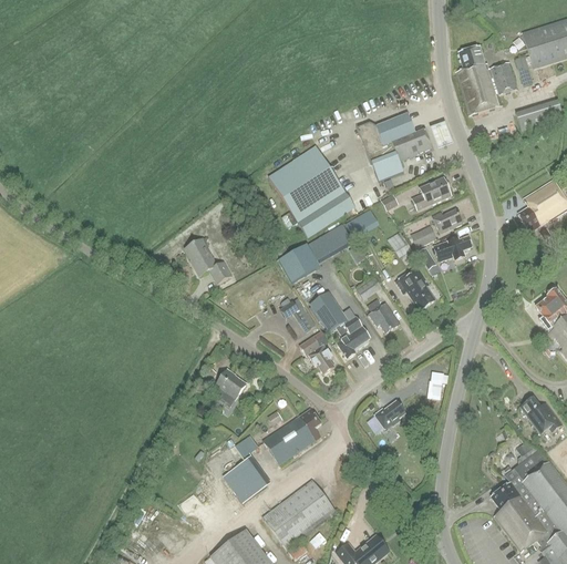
[(534,68),(566,57),(566,18),(523,32),(534,68)]
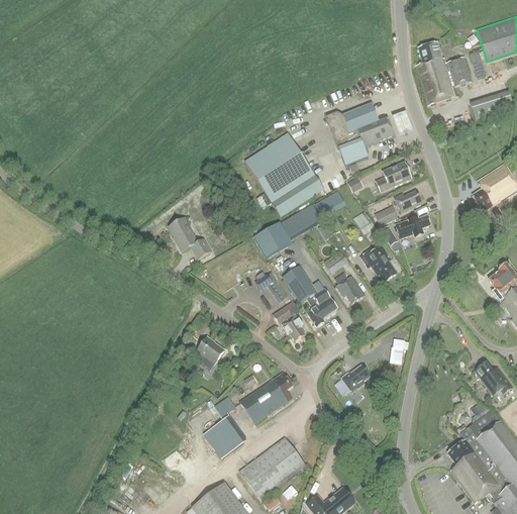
[(474,33),(469,37),(474,43),(479,40),(474,33)]
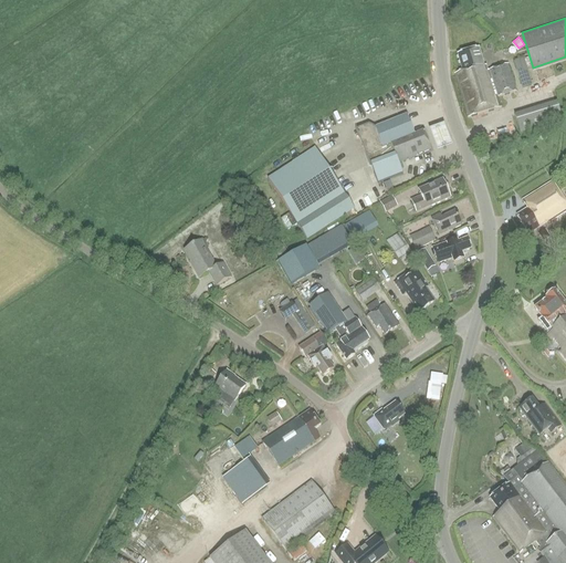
[(498,94),(516,89),(509,61),(488,68),(485,63),(483,63),(478,45),(458,52),(463,69),(454,72),(468,115),(501,105),(498,94)]
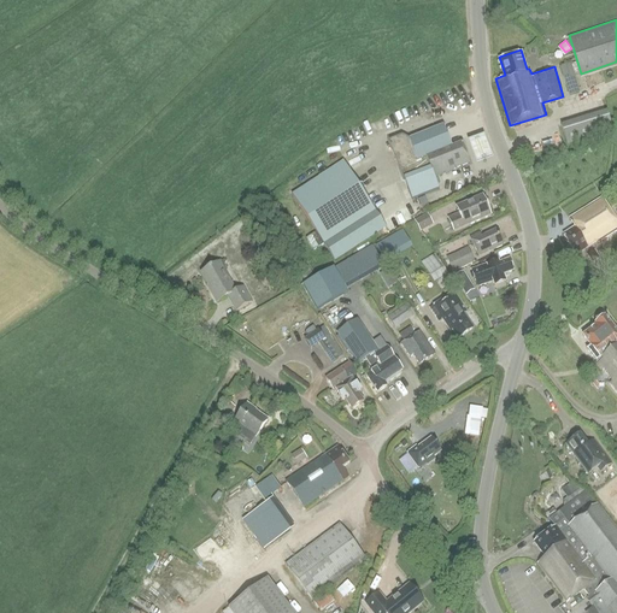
[(571,60),(560,64),(570,93),(580,89),(574,70),(577,69),(575,60),(571,62),(571,60)]
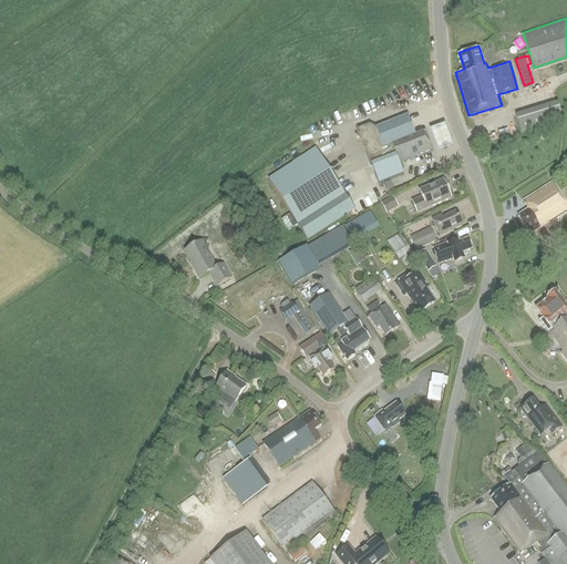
[(564,116),(558,100),(515,113),(521,130),(564,116)]
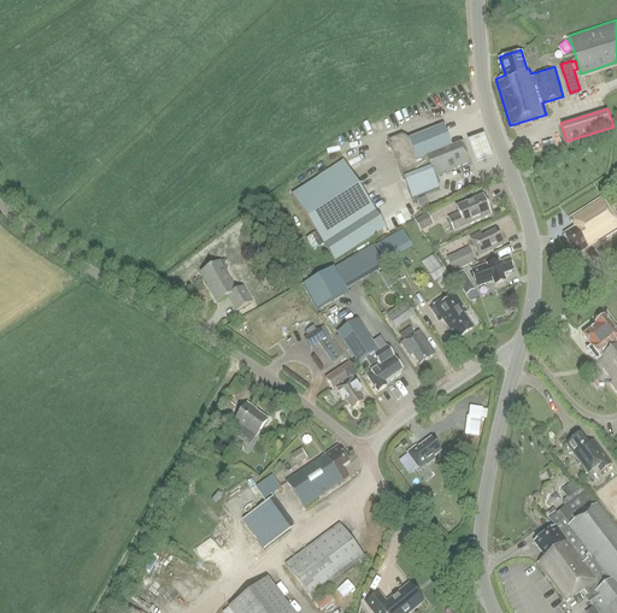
[(403,134),(388,139),(404,177),(411,196),(439,187),(435,175),(453,168),(453,166),(470,160),(462,140),(452,143),(444,123),(409,136),(403,134)]
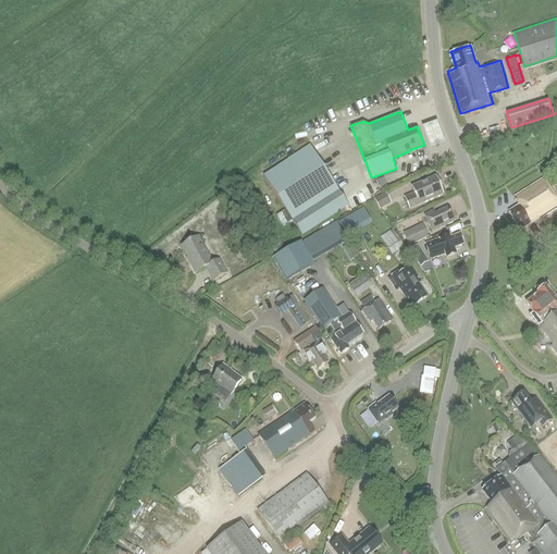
[(263,173),(301,232),(348,201),(310,143),(263,173)]
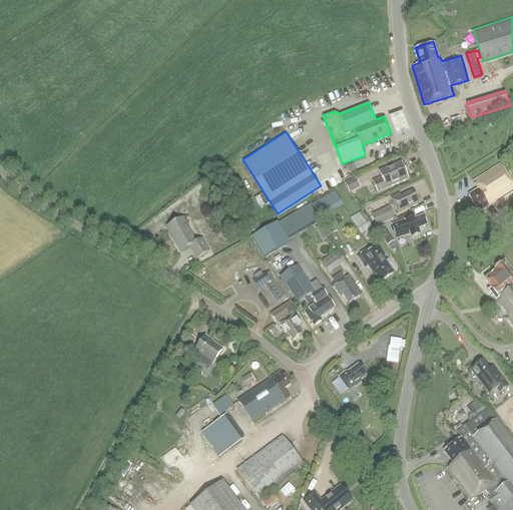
[(378,190),(409,176),(402,160),(380,169),(382,175),(373,179),(378,190)]
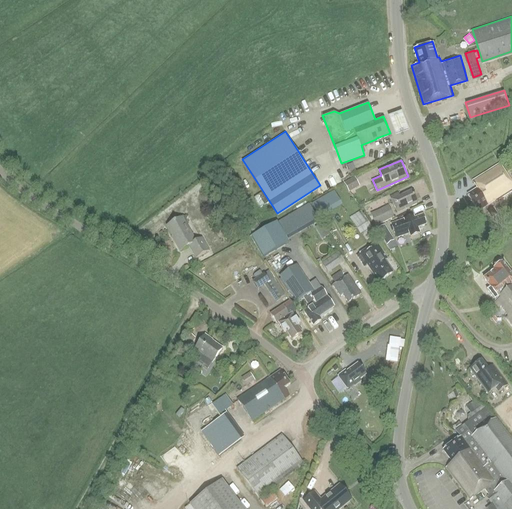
[(498,197),(511,188),(511,181),(499,162),(473,179),(478,187),(467,193),(477,208),(497,195),(498,197)]
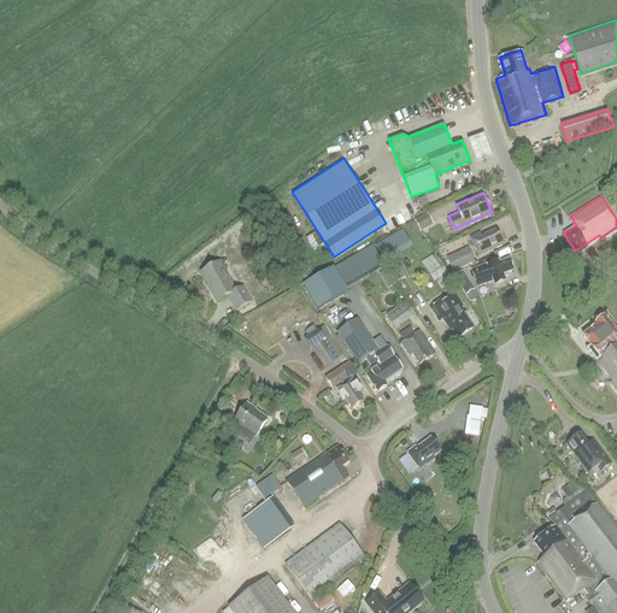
[(415,218),(421,229),(434,222),(427,211),(415,218)]
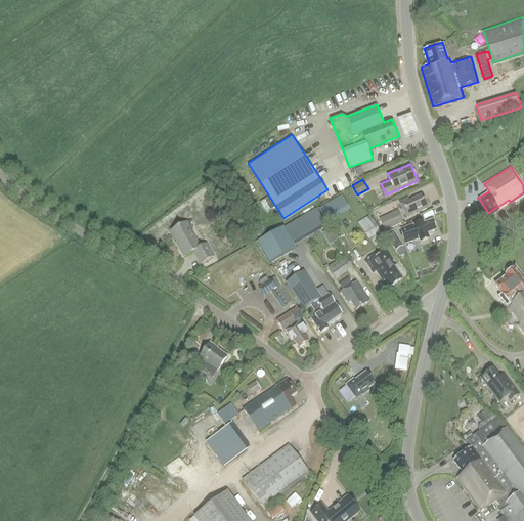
[(407,215),(428,206),(422,192),(409,199),(407,194),(399,199),(407,215)]
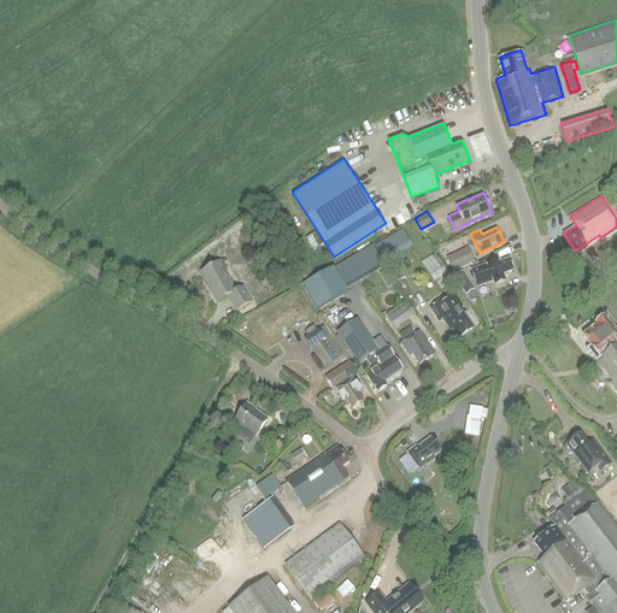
[(336,264),(334,264),(346,286),(385,263),(374,242),(336,264)]
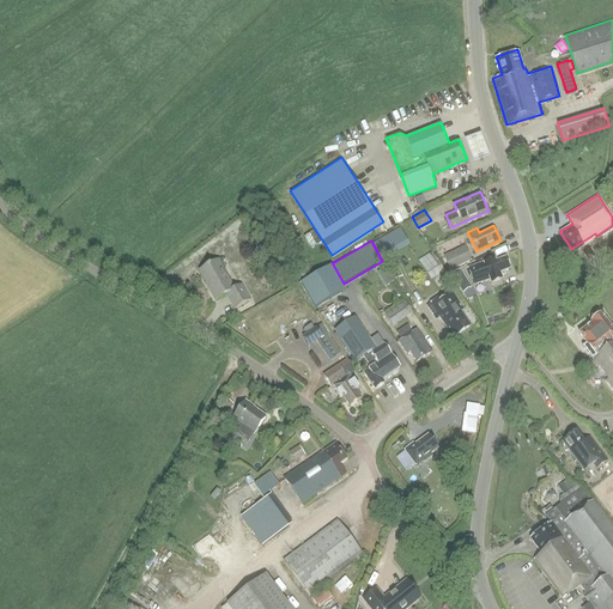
[(465,243),(444,253),(450,267),(472,257),(465,243)]
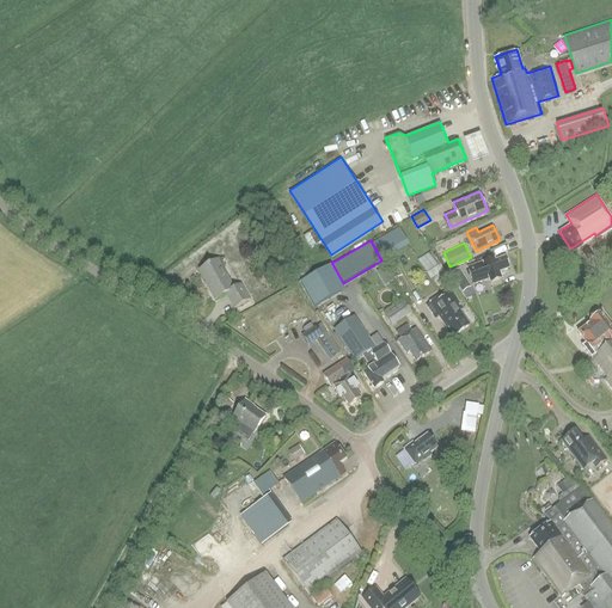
[(583,250),(588,257),(595,253),(589,245),(583,250)]
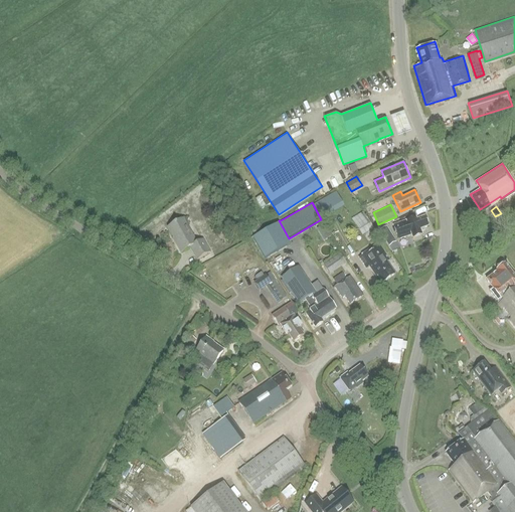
[(363,209),(355,214),(362,225),(370,220),(363,209)]
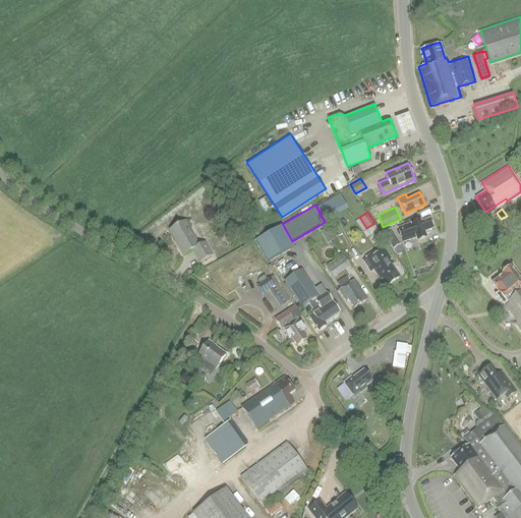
[(429,228),(433,227),(429,218),(421,221),(420,218),(399,226),(403,240),(416,235),(418,239),(426,236),(425,232),(429,231),(429,228)]
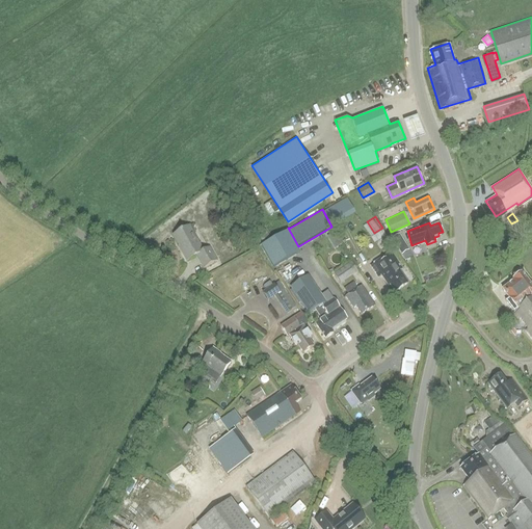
[(196,254),(203,263),(204,266),(217,259),(210,245),(204,249),(189,225),(174,233),(180,244),(181,243),(184,249),(182,249),(187,259),(196,254)]
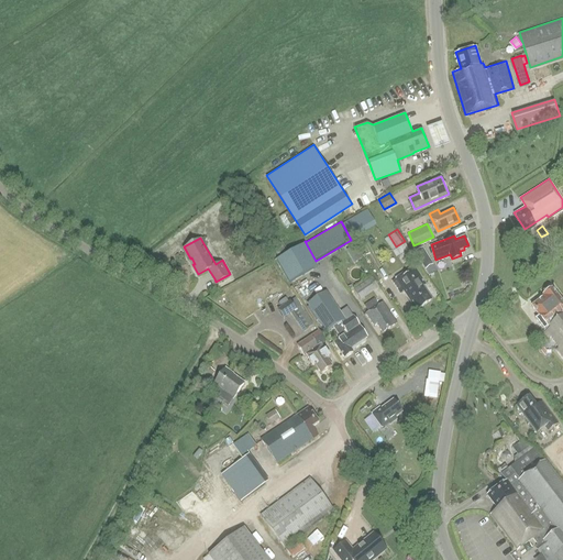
[(288,250),(282,240),(272,246),(278,256),(288,250)]
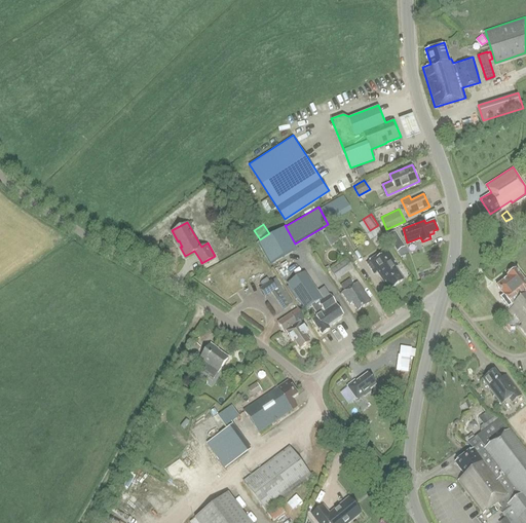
[(285,225),(259,240),(270,261),(297,247),(295,244),(285,225)]
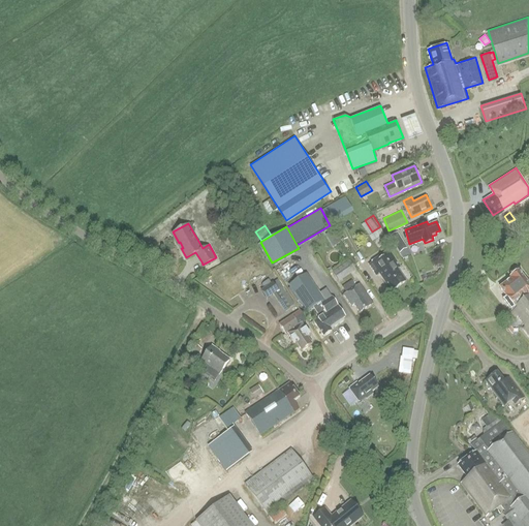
[(407,246),(397,230),(390,235),(400,250),(407,246)]
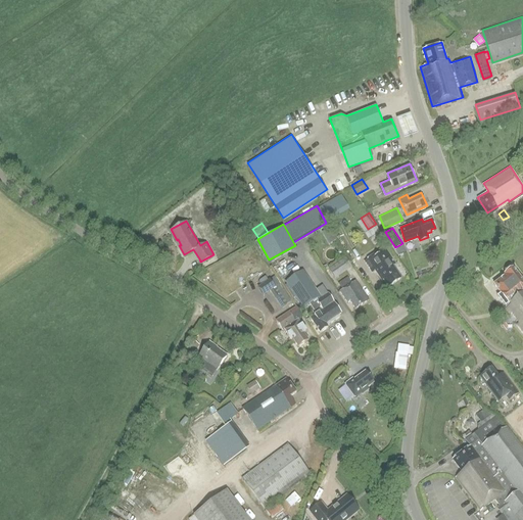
[(385,246),(366,258),(366,260),(373,271),(375,269),(382,279),(384,278),(388,285),(401,277),(393,264),(395,263),(385,246)]
